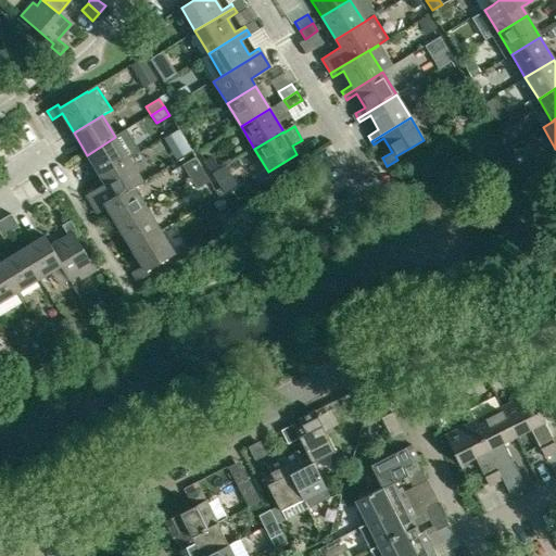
[(181,136),(178,129),(163,138),(167,144),(181,136)]
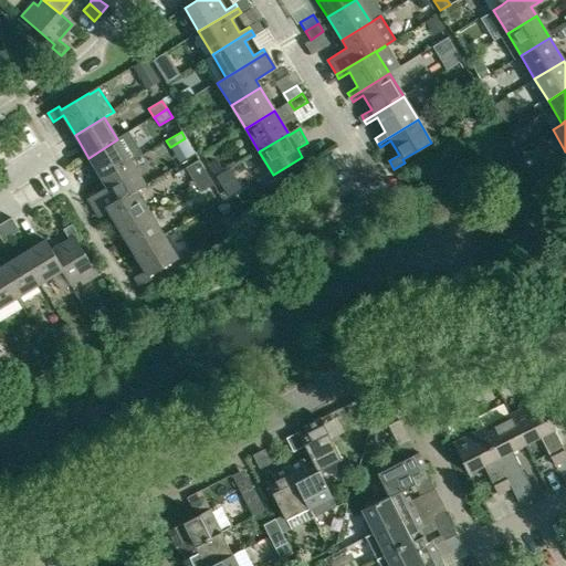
[(127,134),(117,139),(88,158),(102,180),(132,163),(140,157),(127,134)]
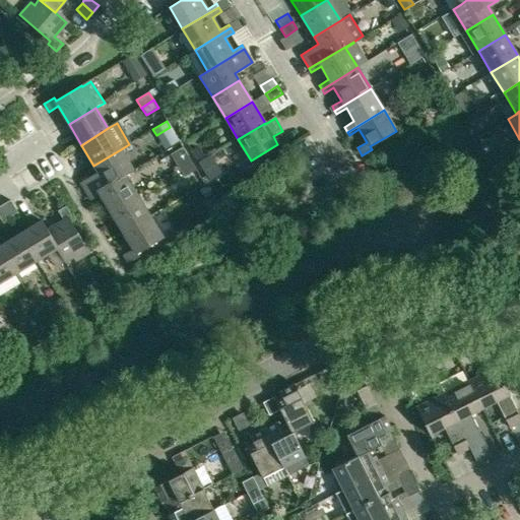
[(133,170),(121,149),(93,166),(98,172),(80,183),(89,197),(125,175),(133,170)]
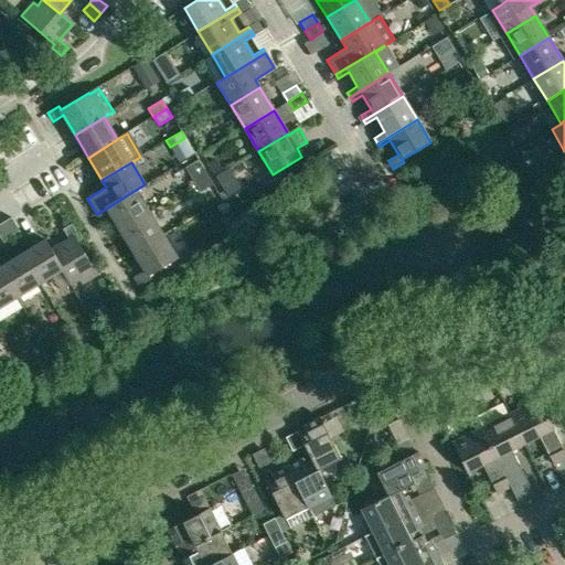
[(190,176),(194,184),(208,176),(203,168),(190,176)]
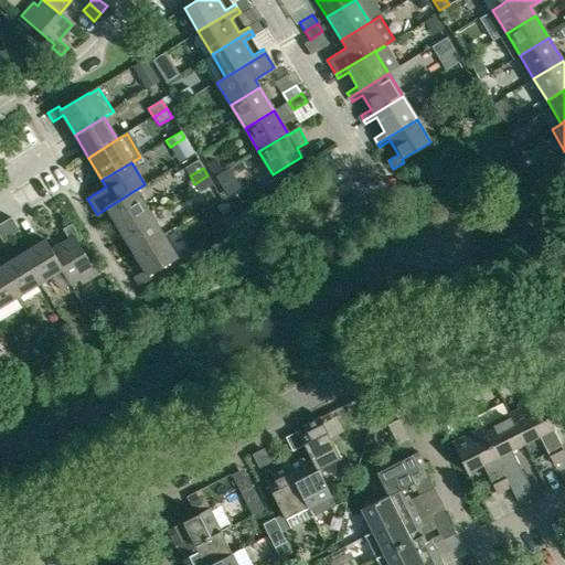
[(228,168),(215,176),(221,184),(234,177),(228,168)]
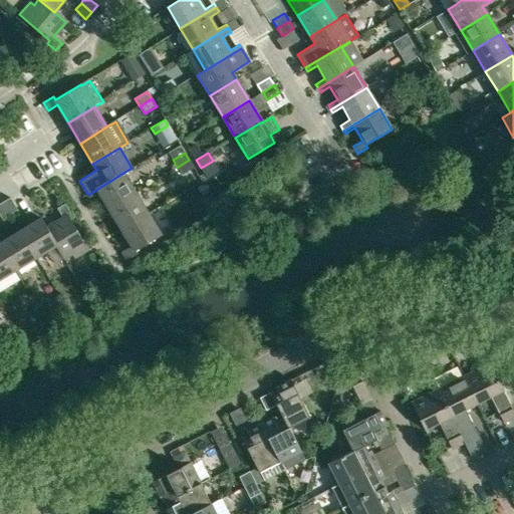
[(194,168),(189,160),(177,168),(182,175),(194,168)]
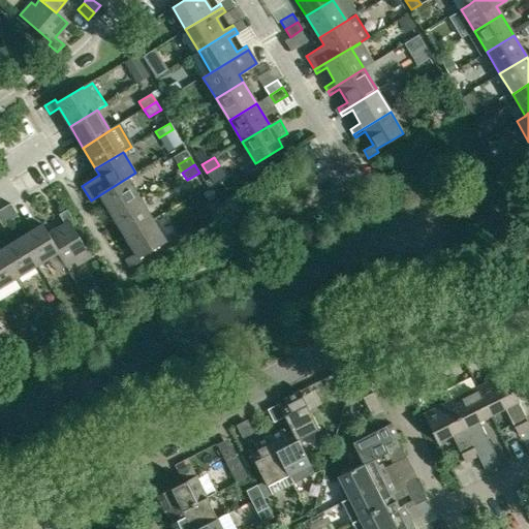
[(139,199),(127,178),(91,200),(92,204),(101,197),(113,216),(139,199)]
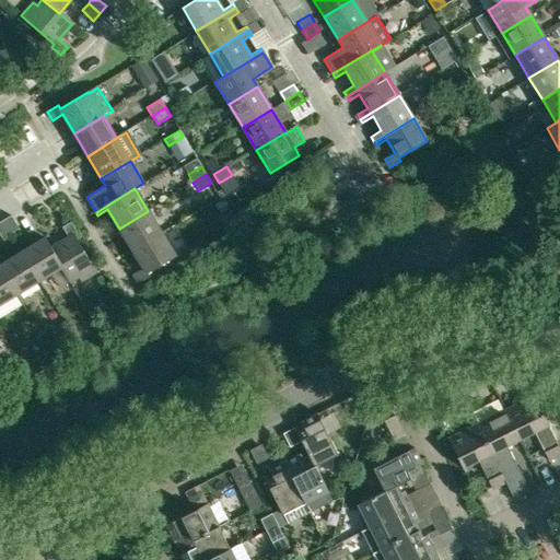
[(119,229),(132,252),(162,234),(148,211),(119,229)]
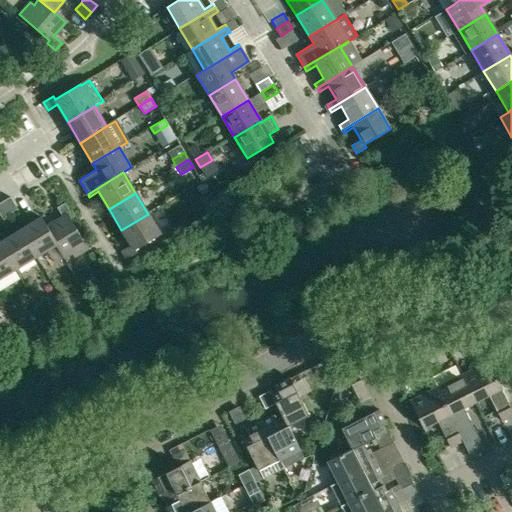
[(17,209),(14,203),(10,197),(2,201),(10,214),(17,209)]
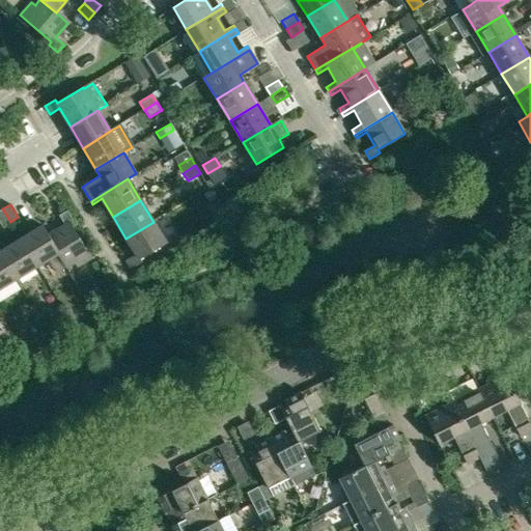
[(2,208),(0,210),(0,223),(2,226),(10,222),(2,208)]
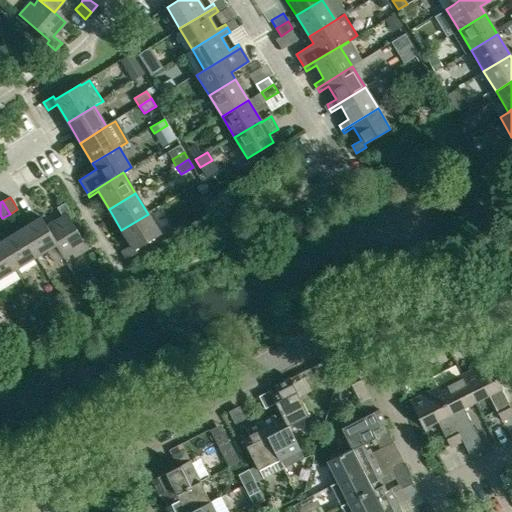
[(47,227),(46,227),(56,244),(56,245),(64,258),(72,253),(74,257),(88,249),(68,215),(71,213),(65,203),(57,208),(63,217),(47,227)]
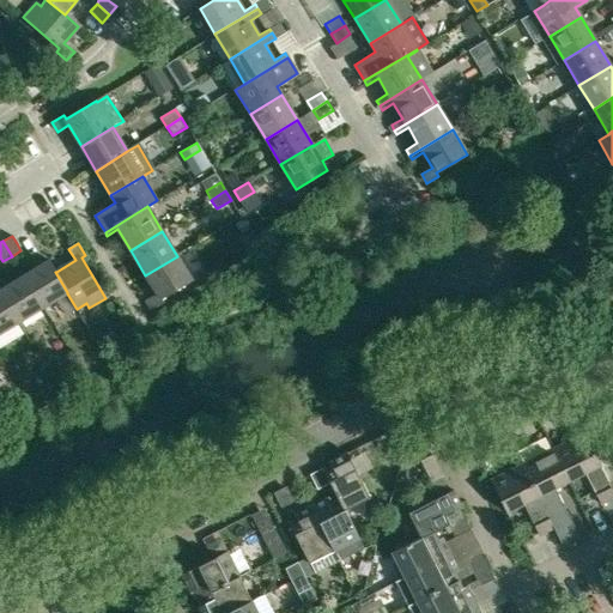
[(192,280),(177,256),(145,275),(157,293),(146,301),(151,310),(163,303),(162,299),(192,280)]
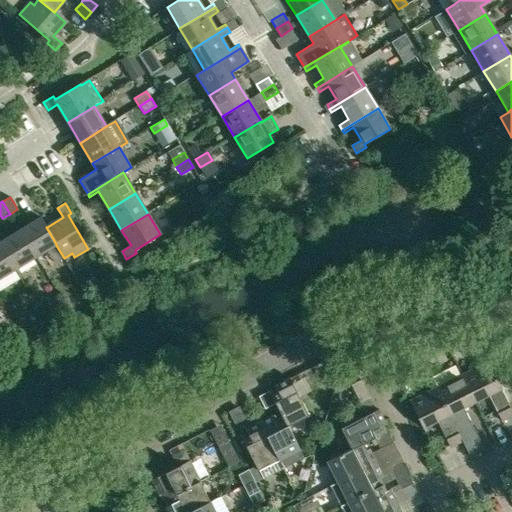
[(41,217),(20,230),(36,257),(56,245),(56,244),(46,227),(47,227),(41,217)]
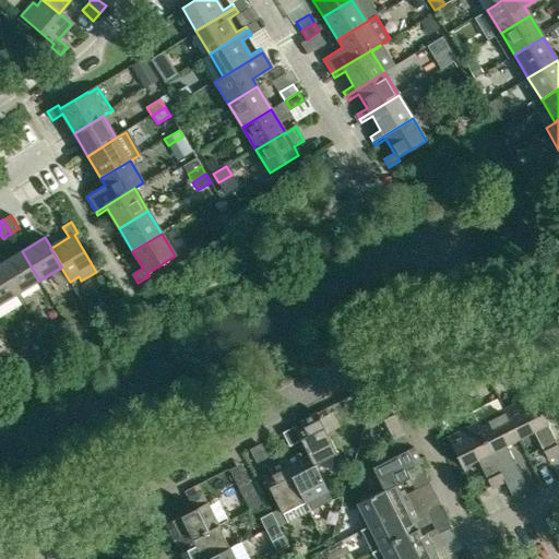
[(22,251),(0,264),(0,266),(16,294),(39,281),(22,251)]
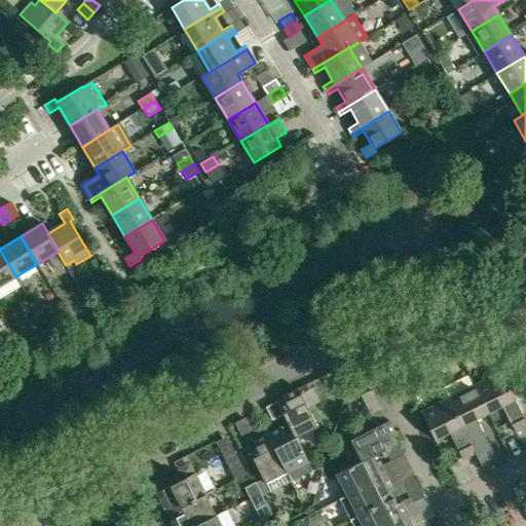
[(0,286),(15,276),(0,251),(0,286)]
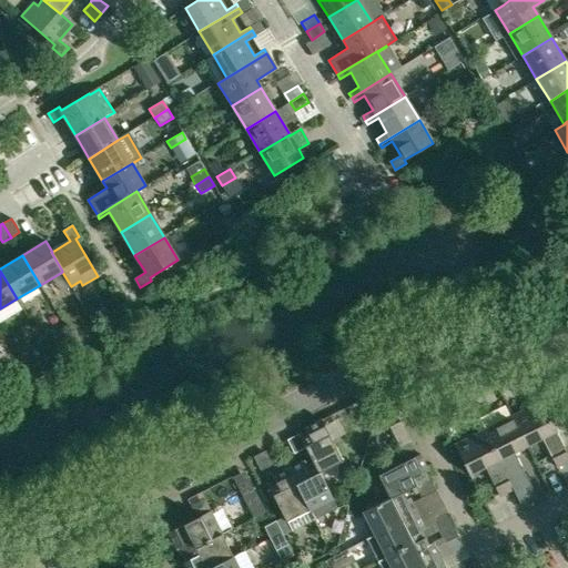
[(511,416),(527,445),(541,438),(556,467),(567,460),(567,455),(540,402),(511,416)]
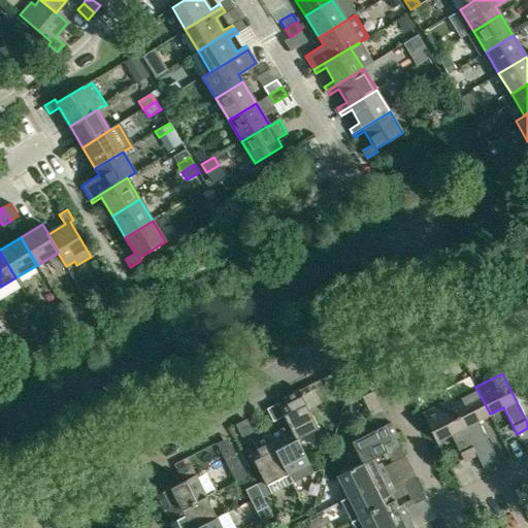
[(350,386),(340,383),(333,387),(337,394),(345,397),(350,386)]
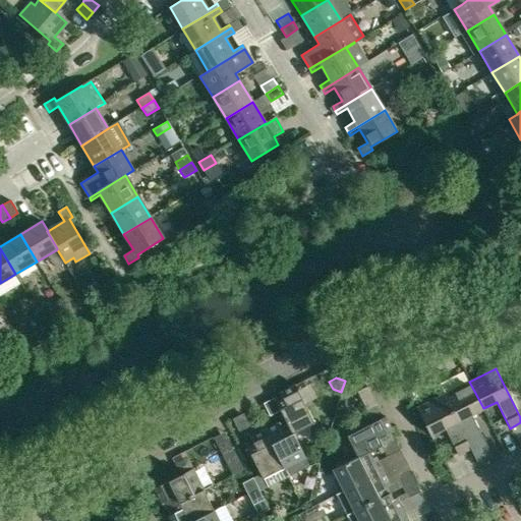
[(353,384),(345,381),(341,392),(350,395),(357,391),(353,384)]
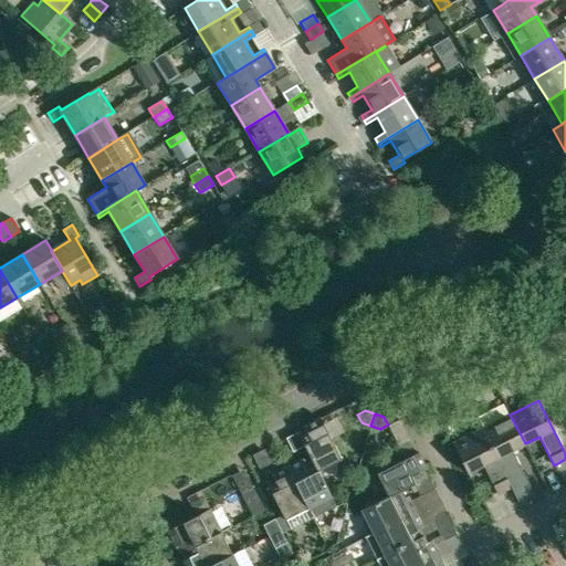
[(525,443),(510,415),(481,429),(511,488),(520,505),(536,498),(512,450),(525,443)]
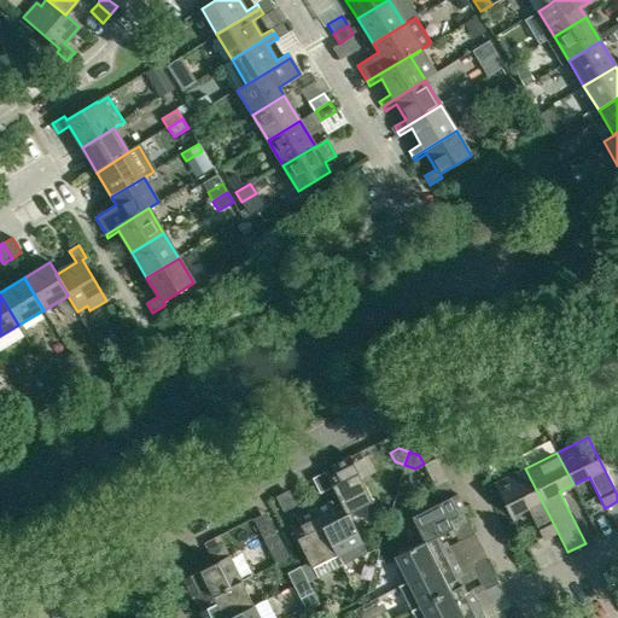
[(372,502),(351,461),(325,474),(332,488),(339,502),(348,514),(372,502)]
